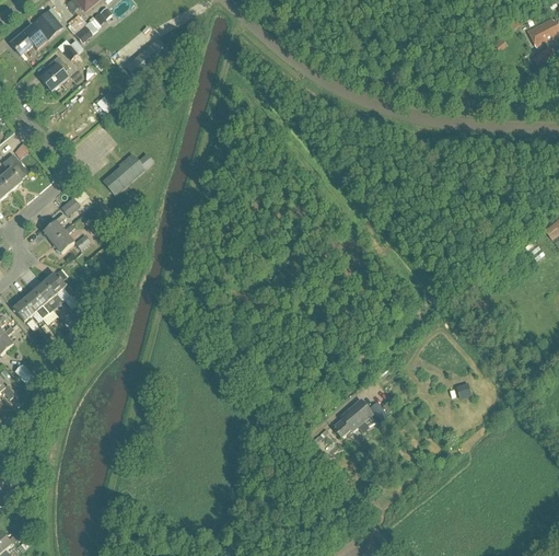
[(77,0),(84,10),(96,0),(77,0)]
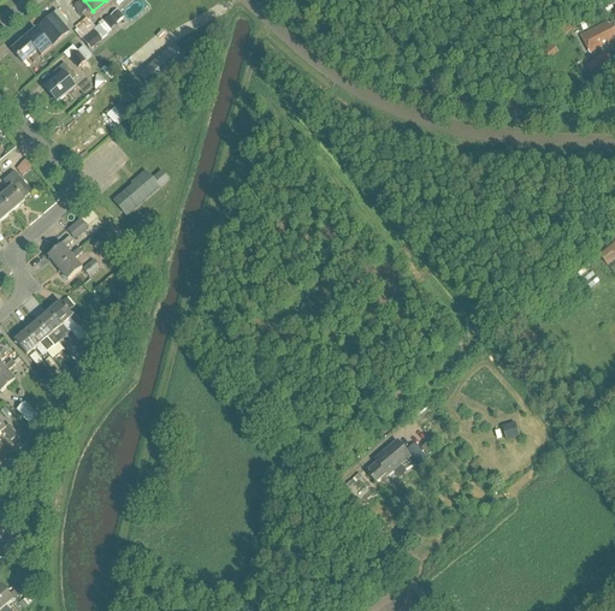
[(117,6),(110,13),(116,21),(124,15),(117,6)]
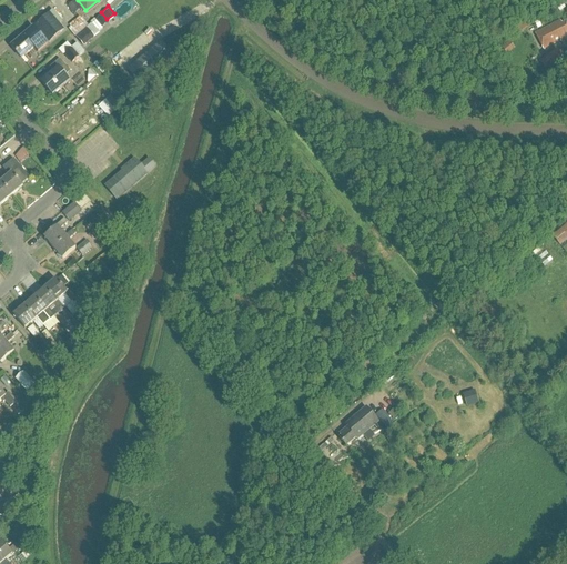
[(34,23),(48,39),(62,27),(49,11),(34,23)]
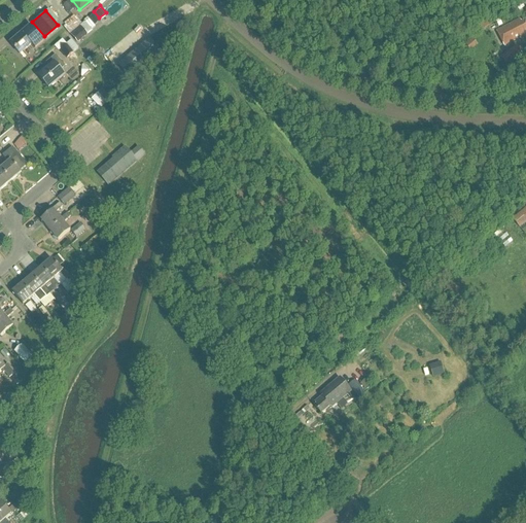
[(99,18),(94,11),(88,15),(94,23),(99,18)]
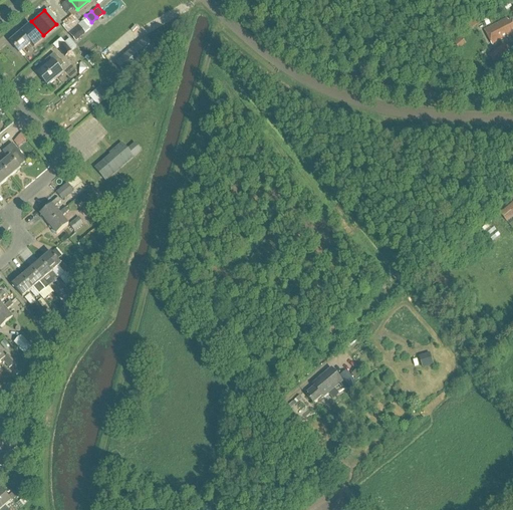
[(61,23),(67,30),(79,20),(73,13),(61,23)]
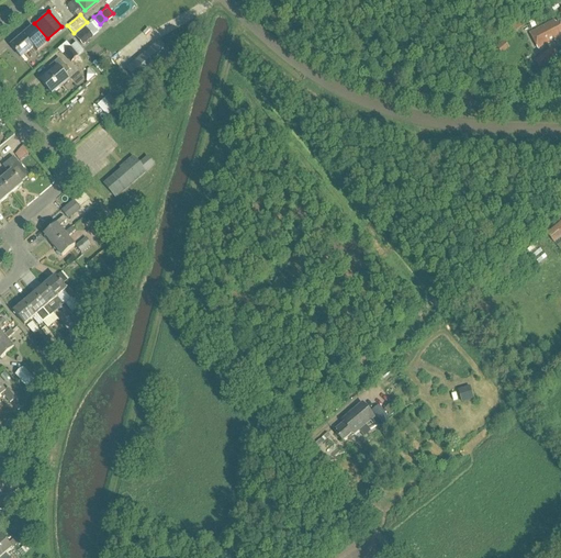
[(87,22),(74,33),(81,43),(101,26),(93,17),(87,22)]
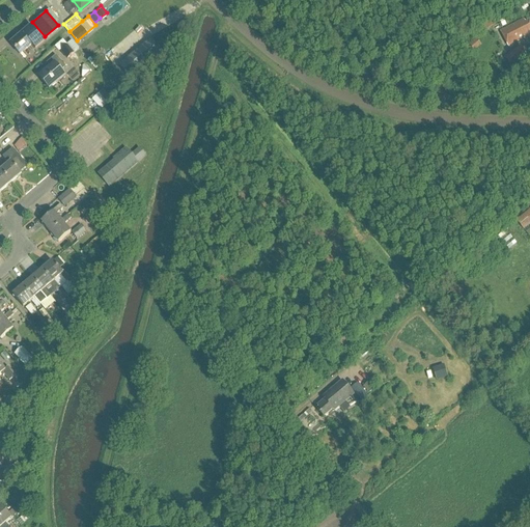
[(522,17),(503,27),(499,29),(507,44),(529,31),(528,28),(529,27),(529,23),(528,18),(524,20),(522,17)]
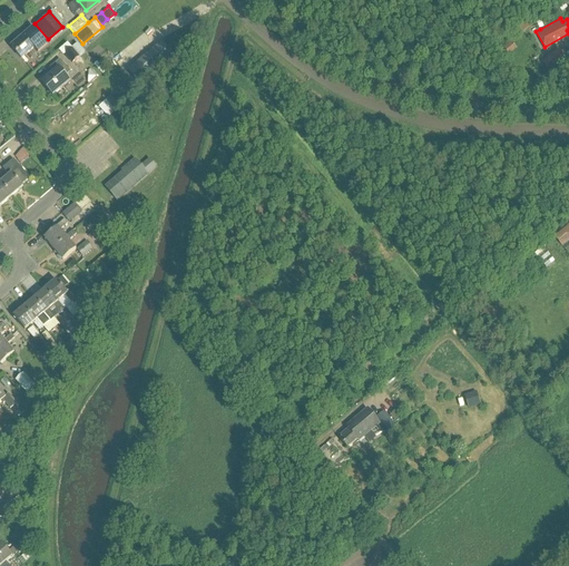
[(32,25),(10,44),(20,56),(33,44),(37,49),(47,41),(32,25)]
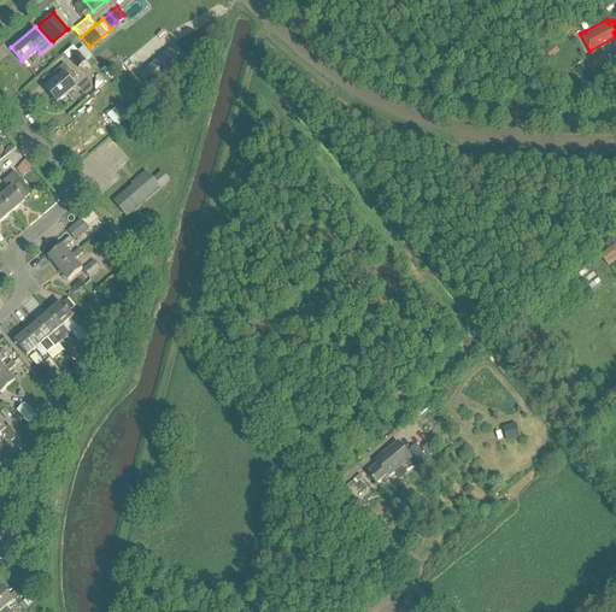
[(174,42),(136,74),(150,88),(186,57),(174,42)]
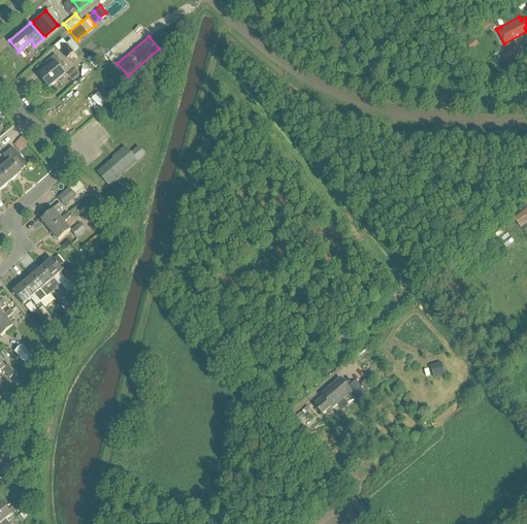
[(59,48),(66,57),(73,51),(66,42),(59,48)]
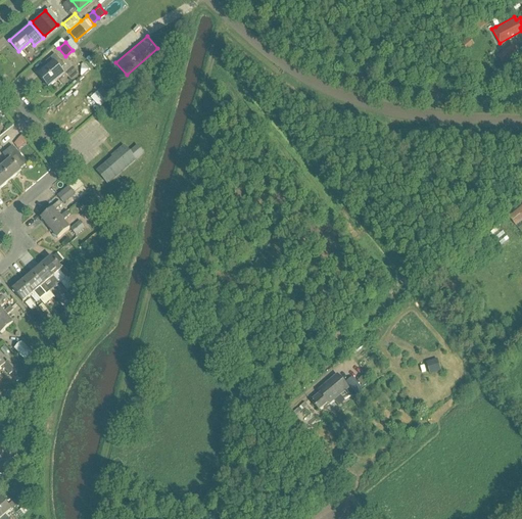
[(502,61),(517,49),(512,43),(496,54),(502,61)]
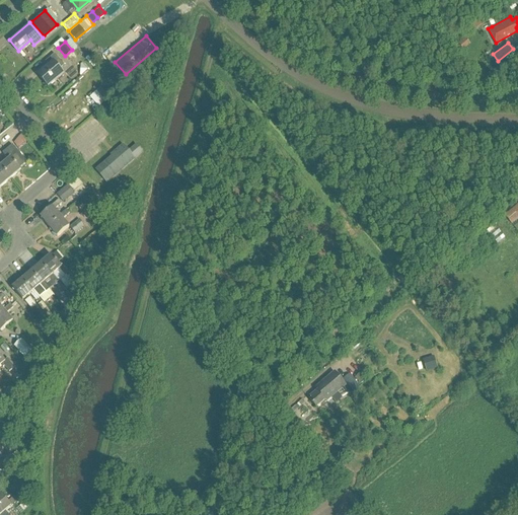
[(48,63),(38,72),(47,84),(62,71),(58,67),(63,63),(54,51),(45,59),(48,63)]
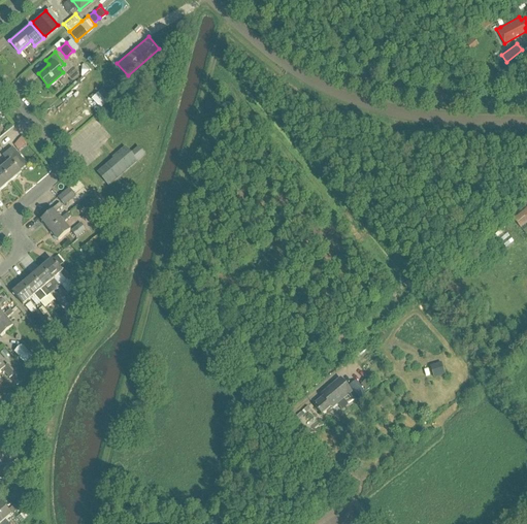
[(99,105),(110,96),(102,85),(91,94),(99,105)]
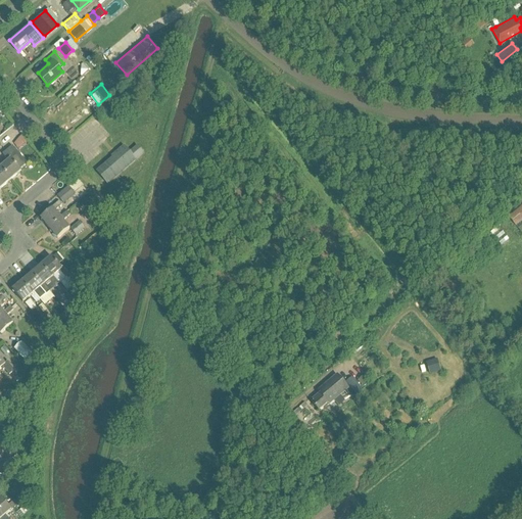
[(7,158),(1,163),(0,164),(10,177),(20,169),(18,168),(27,161),(11,143),(1,152),(7,158)]
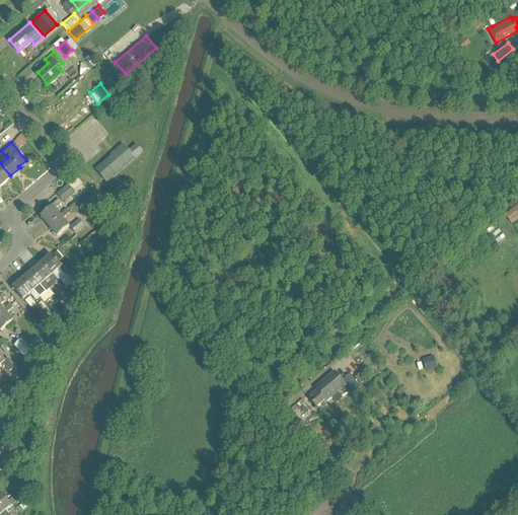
[(95,167),(105,179),(141,149),(135,142),(128,149),(122,142),(114,149),(109,152),(112,154),(95,167)]
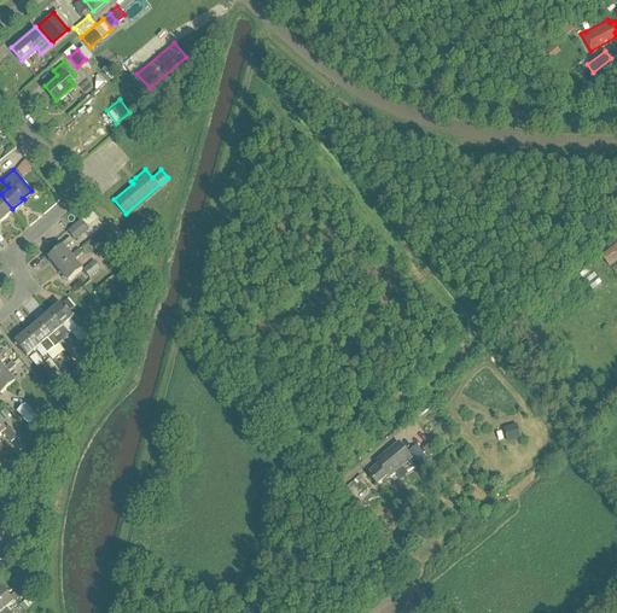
[(0,217),(1,219),(12,209),(0,194),(1,193),(0,191),(0,217)]
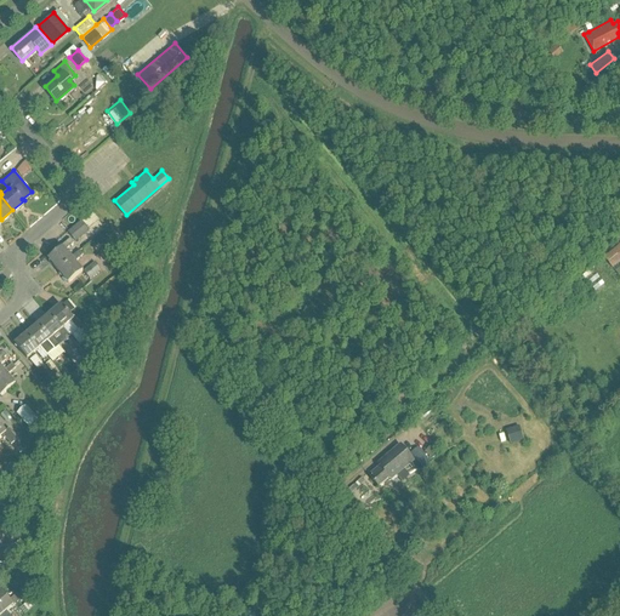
[(67,229),(75,239),(89,227),(80,217),(67,229)]
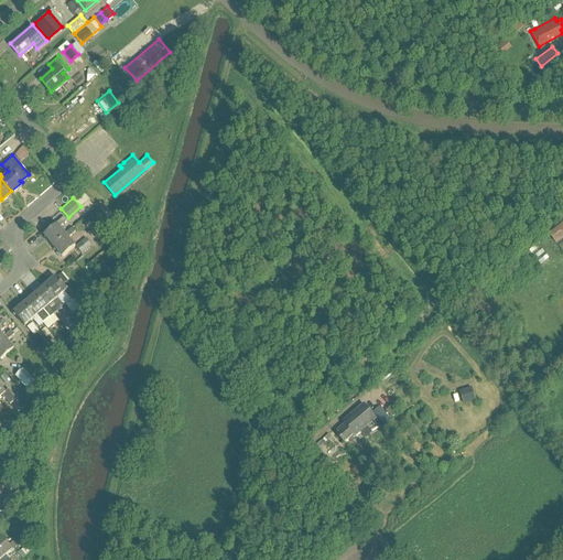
[(85,216),(90,221),(96,213),(89,208),(85,216)]
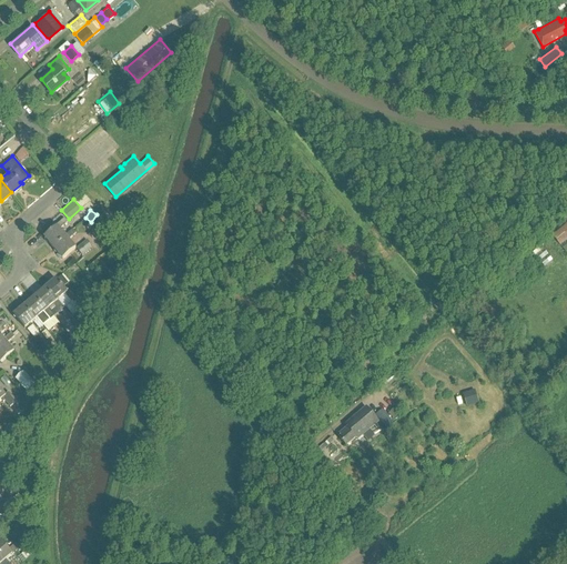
[(43,234),(52,245),(66,234),(64,233),(59,227),(67,220),(63,215),(56,222),(57,224),(43,234)]
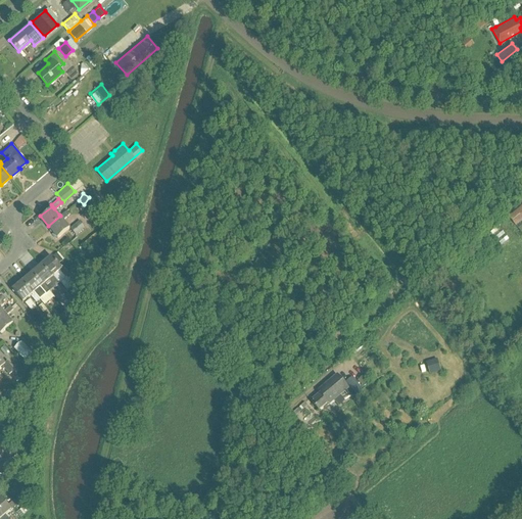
[(521,203),(509,215),(516,223),(521,217),(521,203)]
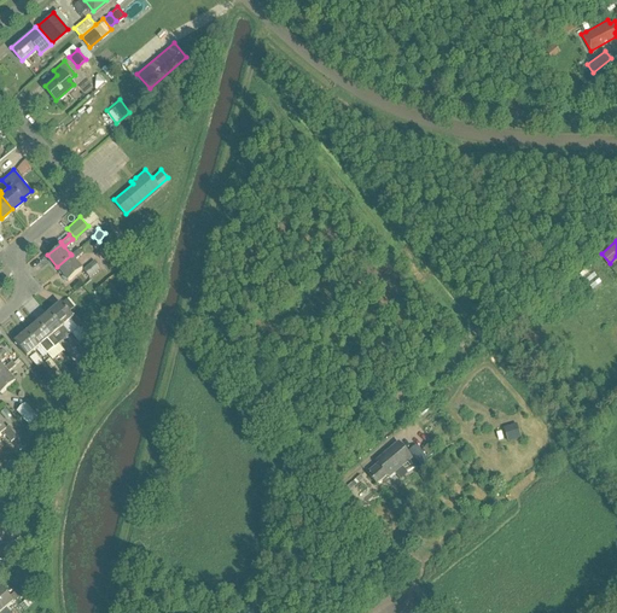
[(57,267),(67,279),(81,267),(74,257),(82,250),(79,246),(70,254),(71,255),(57,267)]
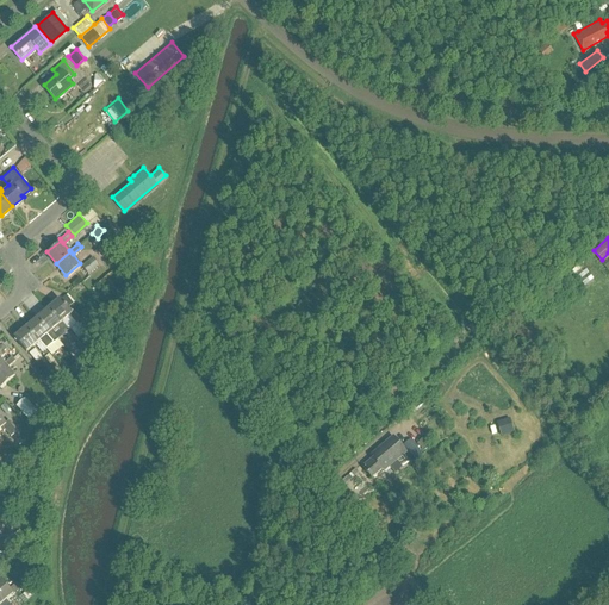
[(84,264),(88,270),(98,261),(94,257),(84,264)]
